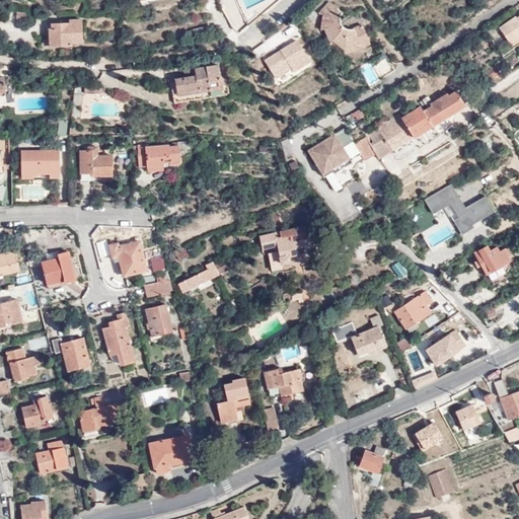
[(235,0),(220,0),(234,29),(246,24),(235,0)]
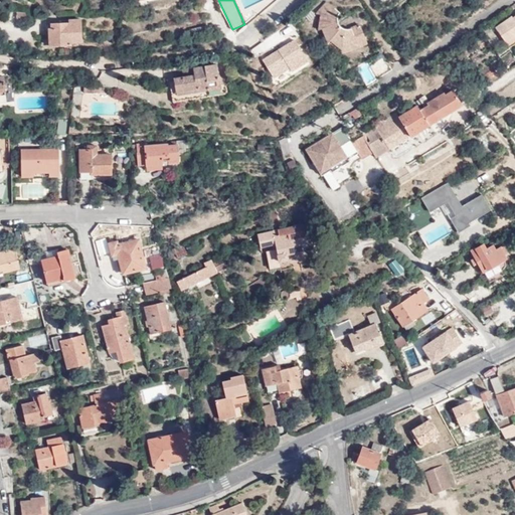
[(368,45),(360,24),(352,27),(352,29),(349,30),(344,29),(340,27),(338,23),(338,18),(340,13),(327,1),(316,14),(321,15),(319,31),(323,29),(328,44),(331,42),(343,51),(343,55),(368,45)]
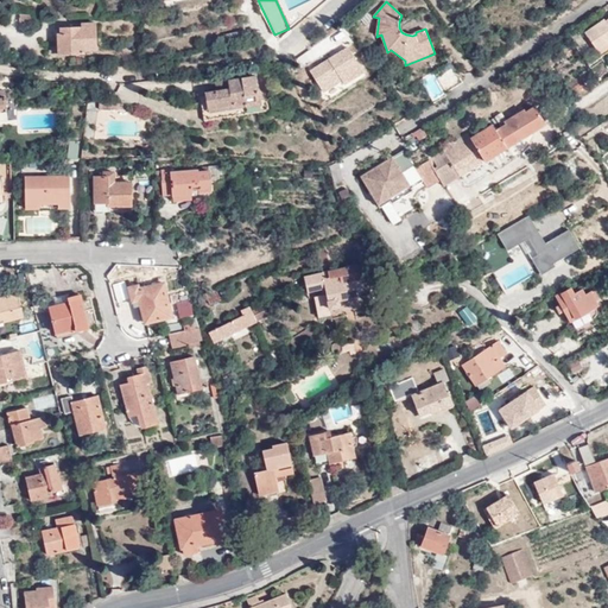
[(26,21),(27,14),(18,13),(17,27),(25,27),(26,21)]
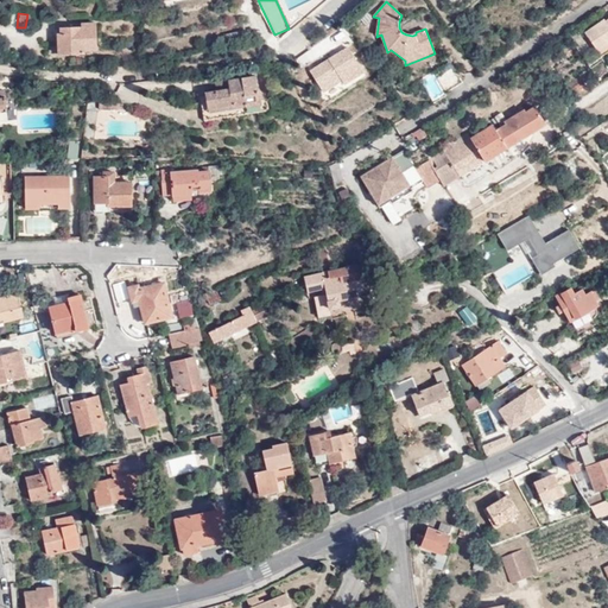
[(82,17),(63,17),(63,30),(58,30),(59,54),(82,54),(82,50),(96,50),(95,24),(82,25),(82,17)]
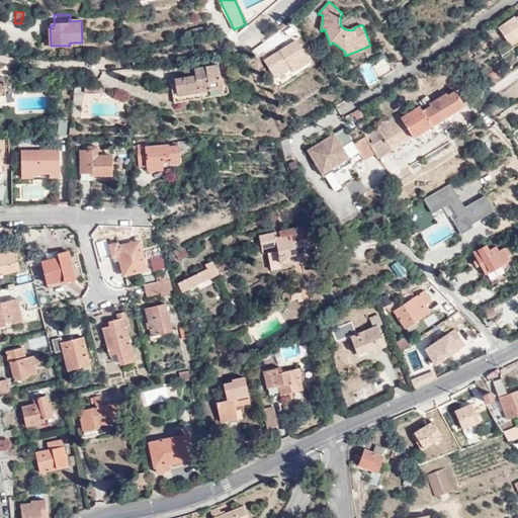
[(517,16),(515,18),(511,21),(510,20),(498,27),(508,44),(517,35),(517,16)]
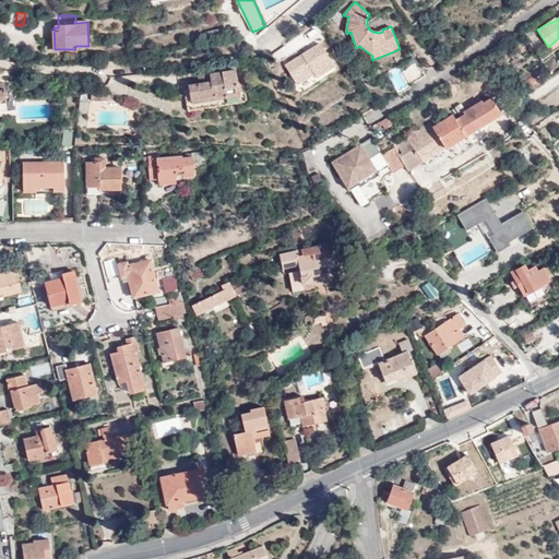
[(207,40),(225,37),(224,30),(206,34),(207,40)]
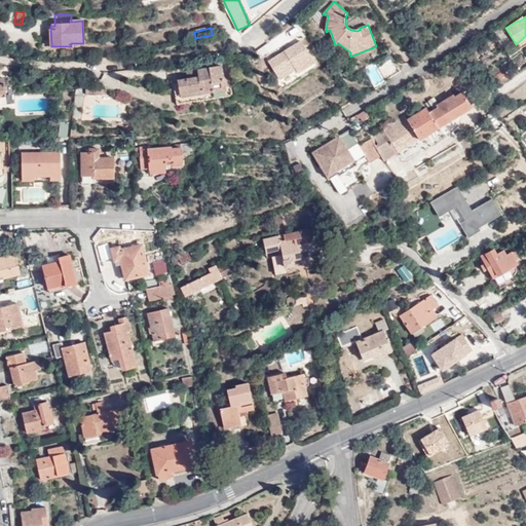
[(525,44),(525,36),(516,44),(520,49),(525,44)]
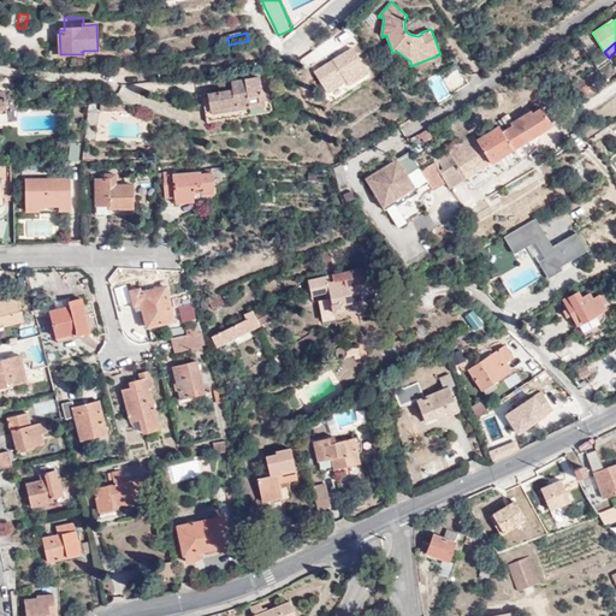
[(351,49),(314,73),(327,94),(345,82),(349,87),(368,75),(351,49)]
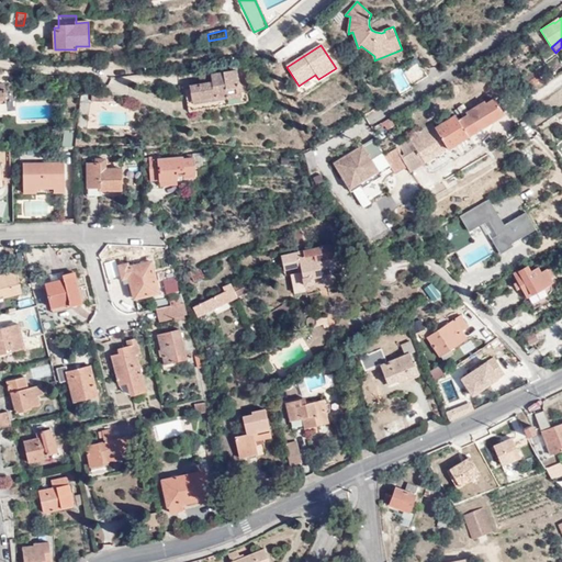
[(412,83),(426,75),(427,74),(417,57),(402,66),(412,83)]
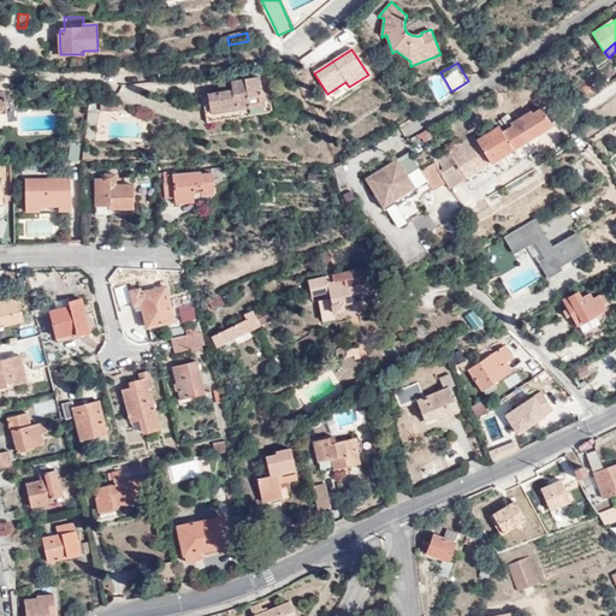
[(212,123),(278,113),(276,92),(268,93),(268,86),(266,87),(265,77),(225,82),(225,90),(214,93),(214,96),(208,96),(212,123)]
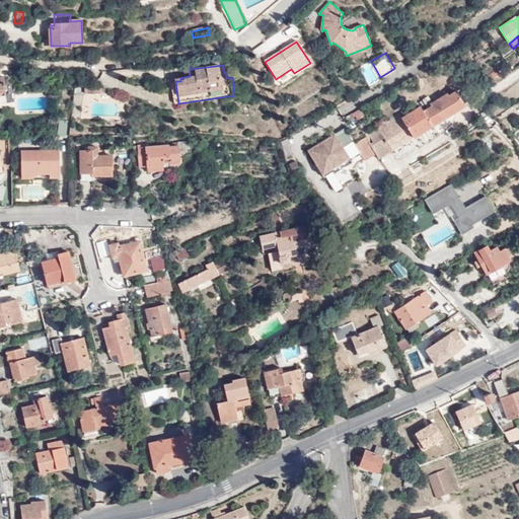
[(490,85),(506,75),(500,66),(485,76),(490,85)]
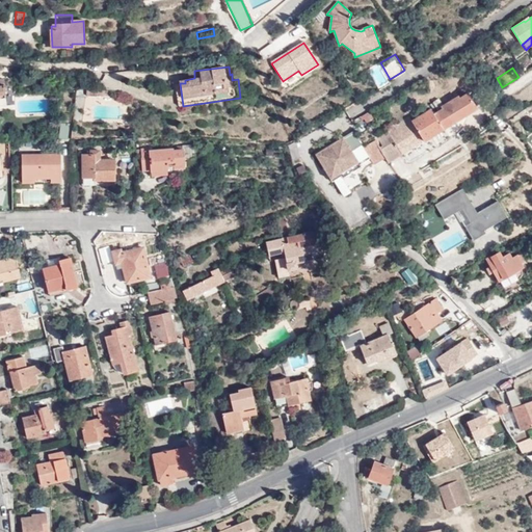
[(391,81),(406,72),(404,70),(403,71),(390,79),(391,81)]
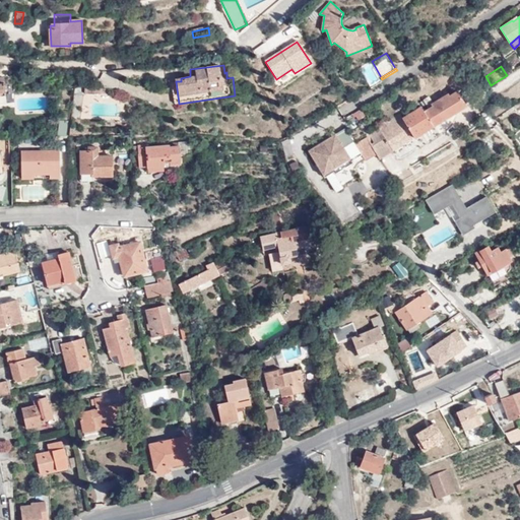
[(412,134),(414,137),(465,106),(457,91),(448,96),(447,94),(433,103),(429,96),(423,100),(428,109),(426,111),(421,105),(401,116),(400,114),(378,126),(380,128),(391,146),(412,134)]
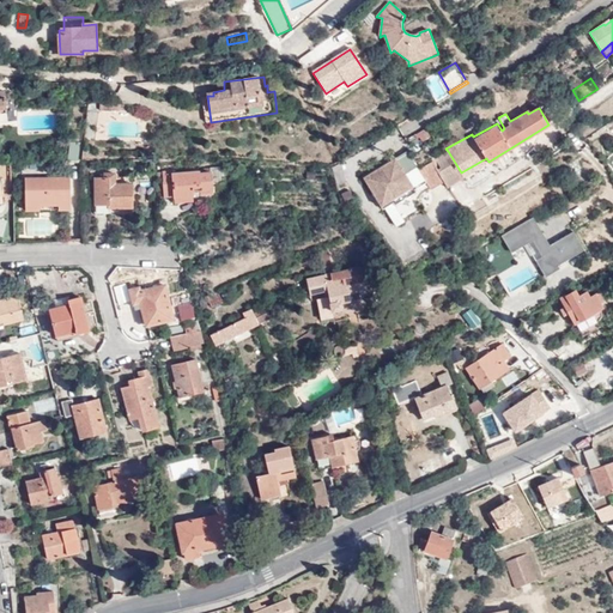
[(82,161),(82,158),(84,141),(71,140),(70,159),(82,161)]
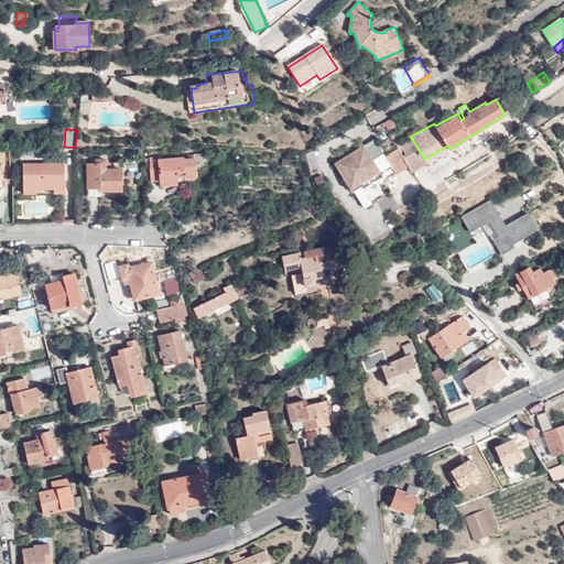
[(375,139),(364,145),(366,149),(358,153),(360,156),(356,160),(354,155),(346,160),(344,156),(334,163),(351,192),(361,186),(362,188),(382,177),(381,174),(392,169),(375,139)]
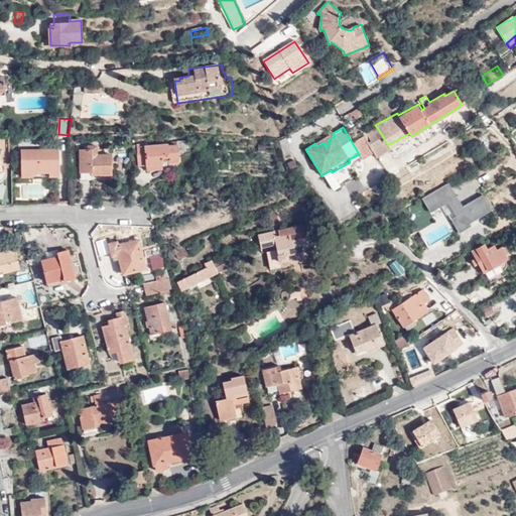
[(363,135),(373,151),(376,156),(390,148),(388,145),(377,127),(363,135)]
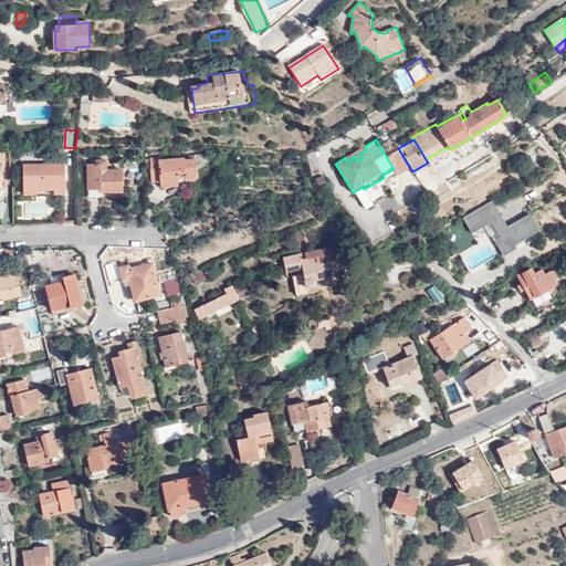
[(367,149),(365,146),(345,157),(347,160),(355,156),(357,160),(362,157),(359,154),(367,149)]
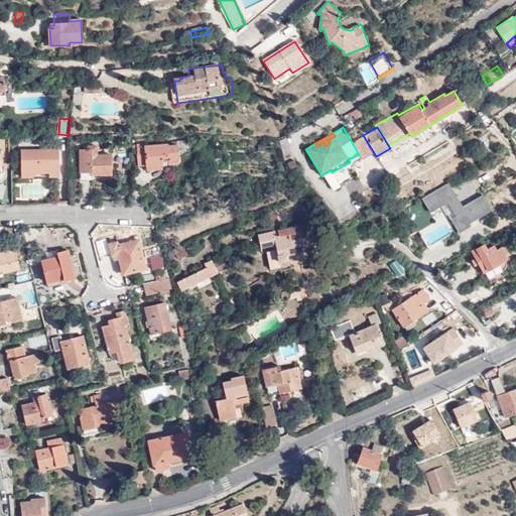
[(390,148),(411,136),(409,133),(388,145),(390,148)]
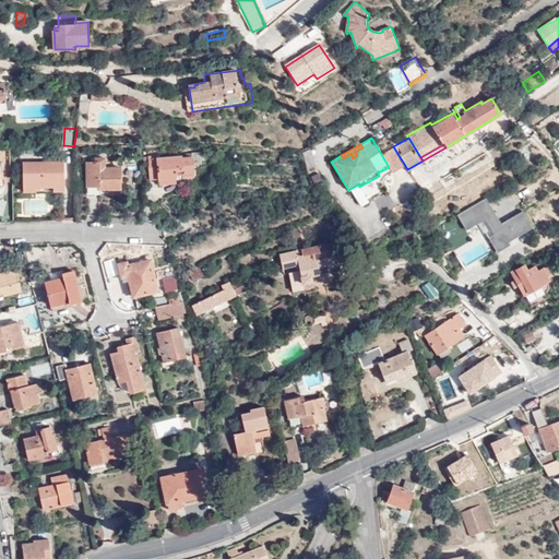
[(381,154),(392,171),(404,164),(393,146),(381,154)]
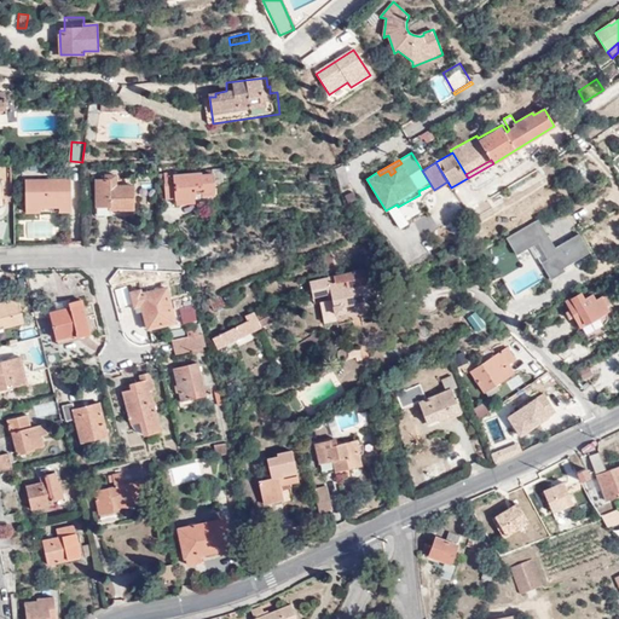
[(177,173),(167,173),(167,197),(178,197),(178,203),(196,203),(196,191),(202,191),(202,195),(213,195),(214,184),(223,185),(223,168),(213,168),(213,174),(178,174),(177,173)]
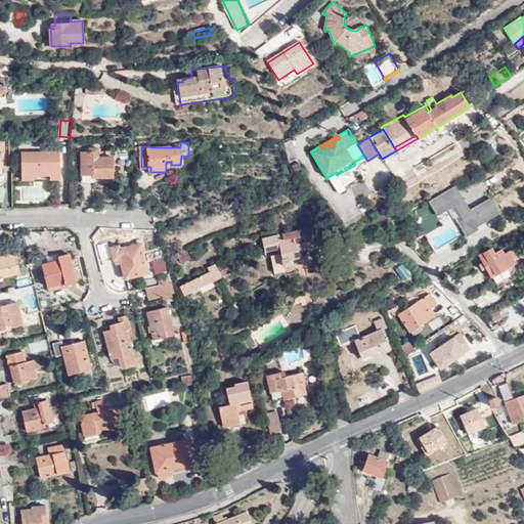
[(112,179),(112,157),(98,157),(98,148),(88,148),(88,151),(80,151),(80,175),(90,175),(90,179),(112,179)]
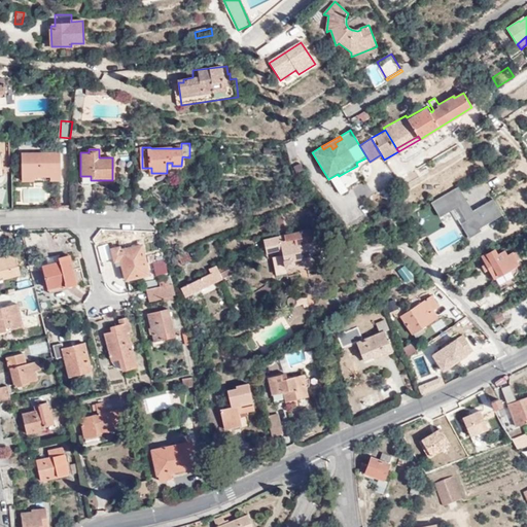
[(60,153),(21,153),(21,181),(33,181),(33,177),(49,176),(49,180),(60,180),(60,153)]
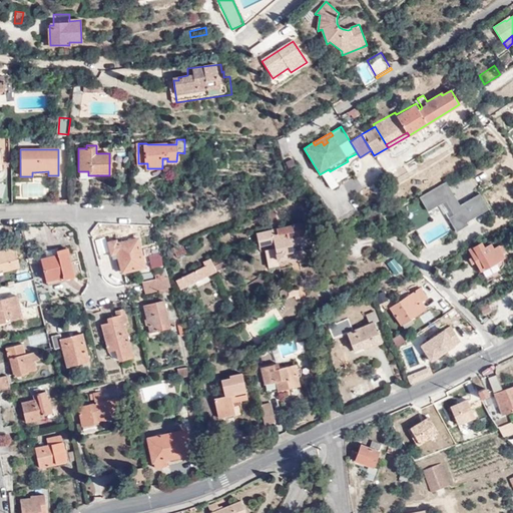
[(447,183),(420,198),(428,211),(439,205),(455,233),(469,225),(467,222),(488,210),(480,194),(460,206),(447,183)]
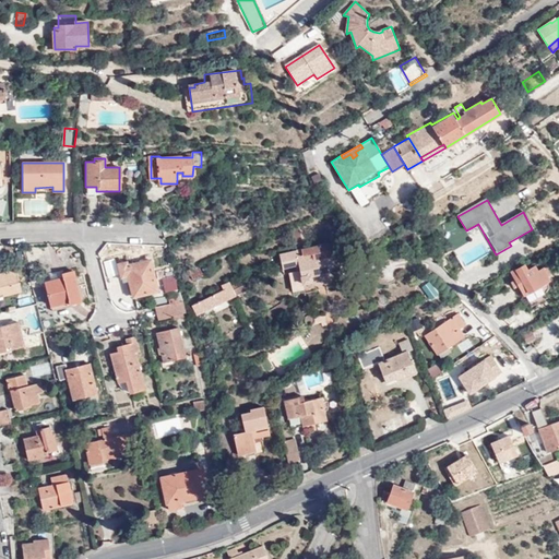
[(293,245),(300,244),(298,229),(289,230),(293,245)]
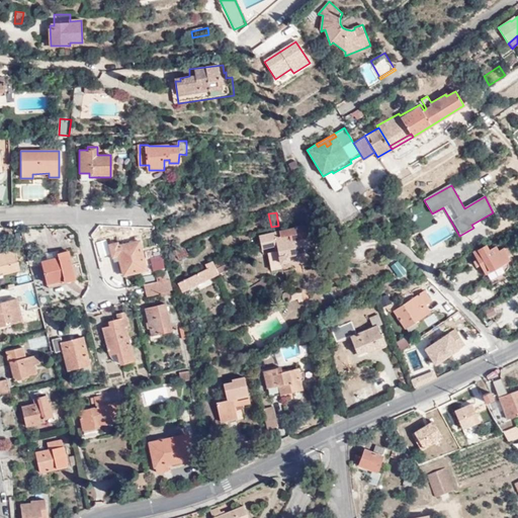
[(276,251),(279,264),(289,261),(287,256),(309,252),(304,226),(257,237),(260,249),(275,245),(276,251)]
